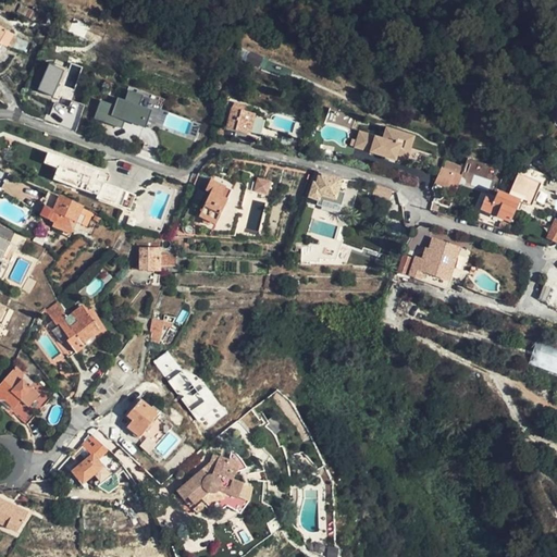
[(8,47),(13,35),(0,27),(0,44),(0,42),(8,47)]
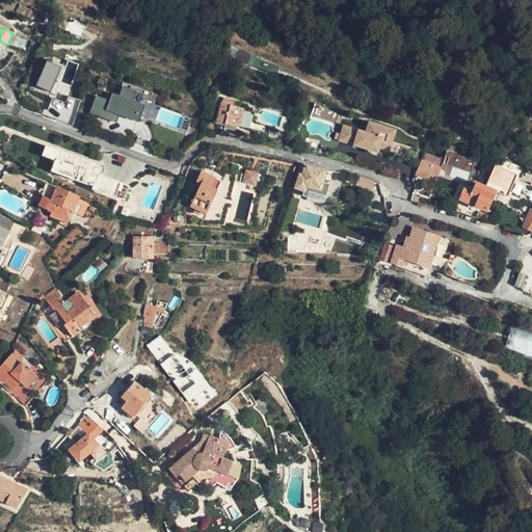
[(70,96),(79,63),(68,60),(67,65),(46,59),(37,89),(64,97),(60,112),(75,117),(80,99),(70,96)]
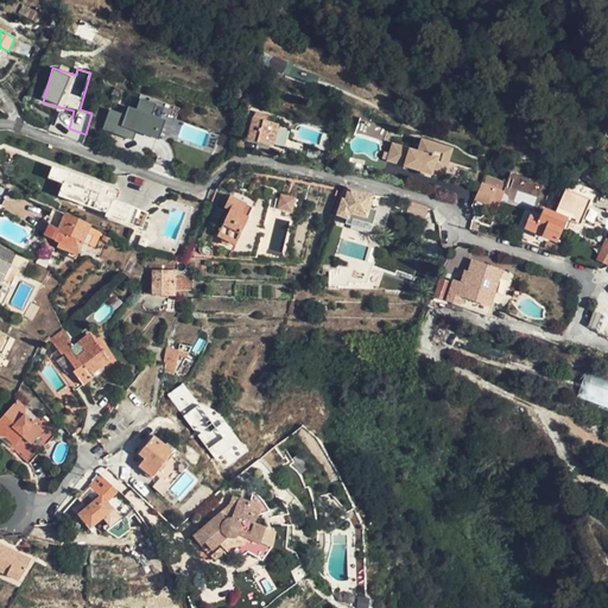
[(144,95),(141,100),(154,105),(151,115),(162,120),(158,132),(213,153),(219,135),(176,119),(179,108),(144,95)]
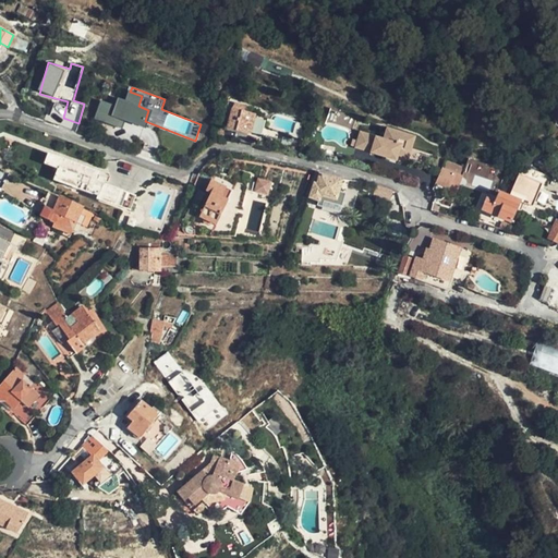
[(142,96),(130,92),(126,100),(121,97),(118,106),(104,100),(100,109),(121,118),(143,125),(145,121),(148,110),(138,106),(142,96)]
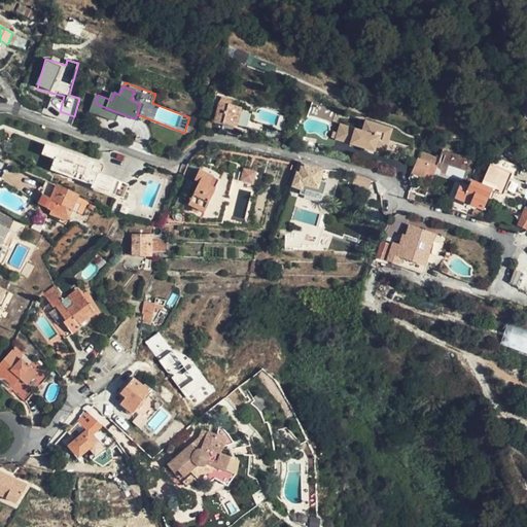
[(220,102),(235,107),(236,102),(222,98),(220,102)]
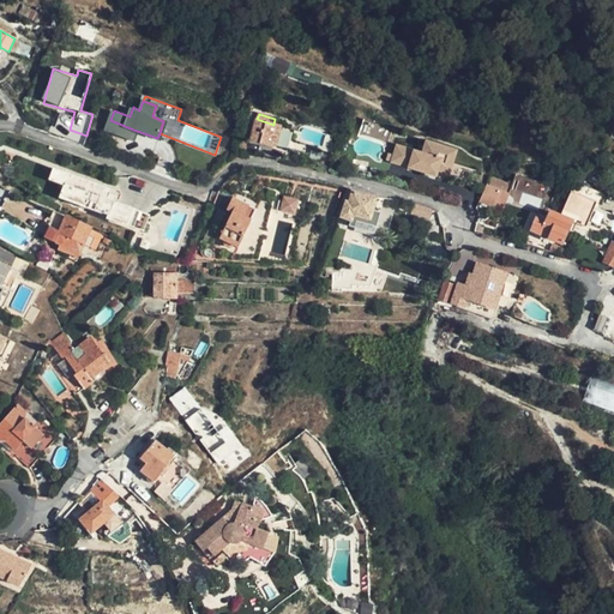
[(365,118),(360,133),(389,143),(393,127),(365,118)]
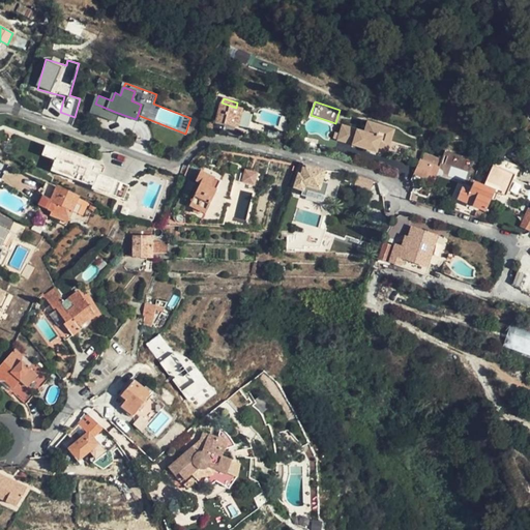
[(216,120),(222,104),(216,102),(211,118),(216,120)]
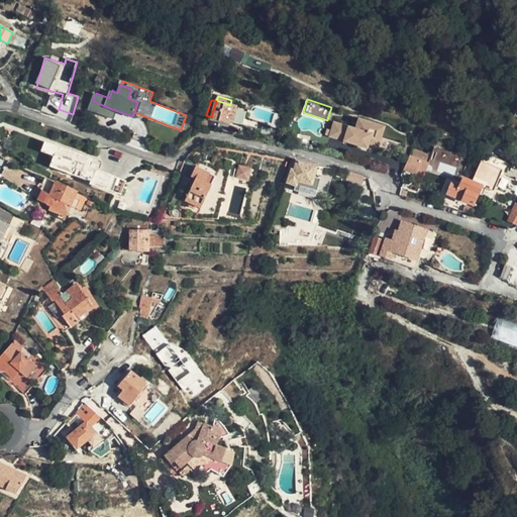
[(236,107),(230,105),(216,100),(216,101),(211,117),(231,124),(232,121),(236,109),(236,107)]
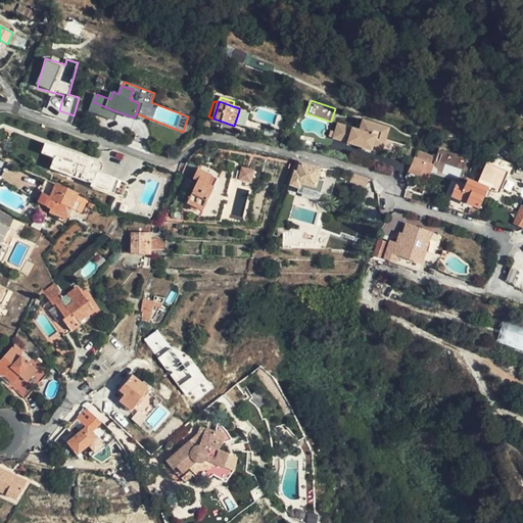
[(113,110),(94,102),(91,111),(110,119),(113,110)]
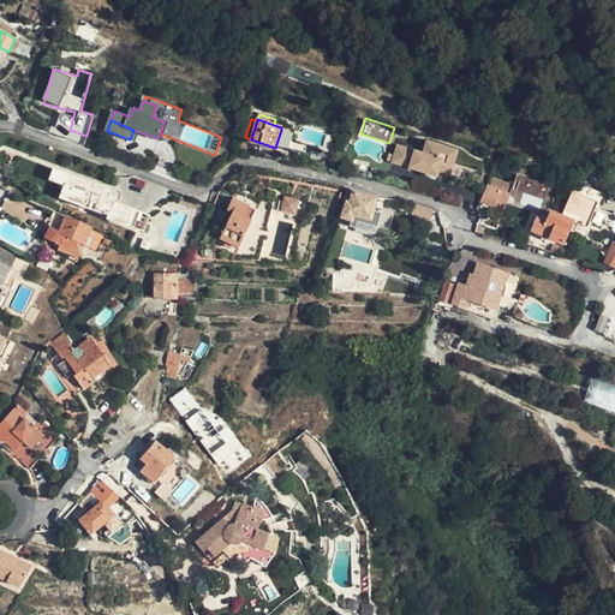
[(293,133),(281,130),(276,144),(290,148),(293,133)]
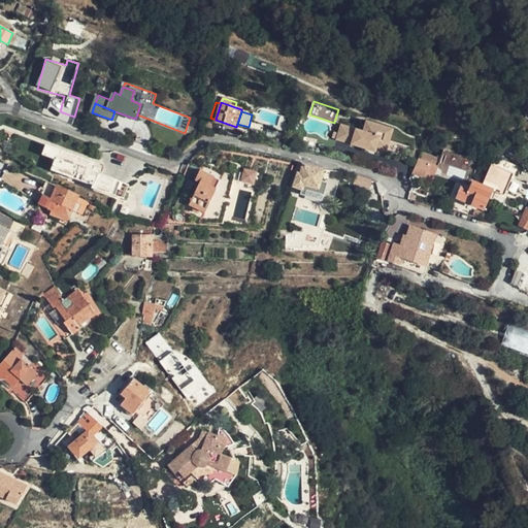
[(365,131),(367,124),(357,120),(355,128),(365,131)]
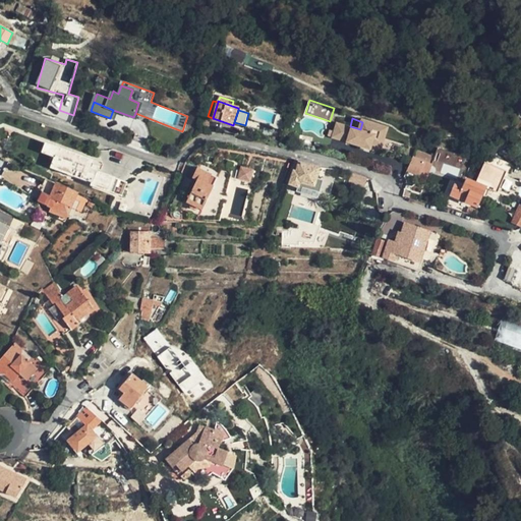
[(385,128),(362,122),(360,129),(350,126),(349,129),(327,122),(323,137),(362,149),(364,145),(369,146),(378,149),(385,128)]
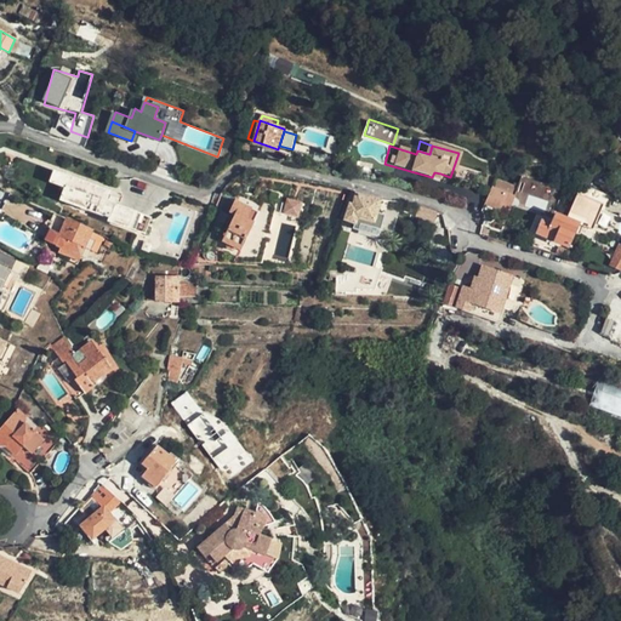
[(522,177),(497,170),(494,178),(518,187),(522,177)]
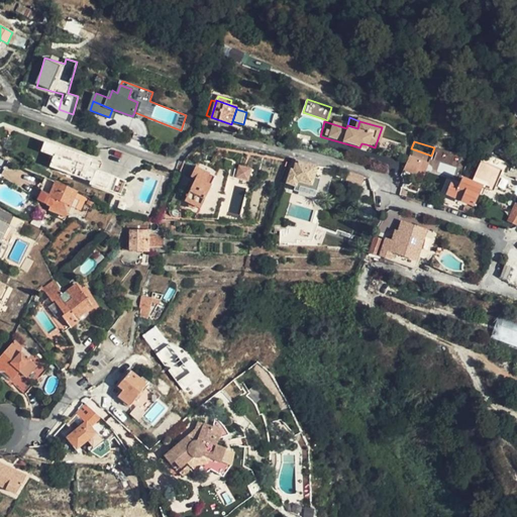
[(85,164),(87,158),(46,142),(43,151),(54,156),(49,166),(89,181),(88,185),(115,195),(122,178),(98,169),(85,164)]
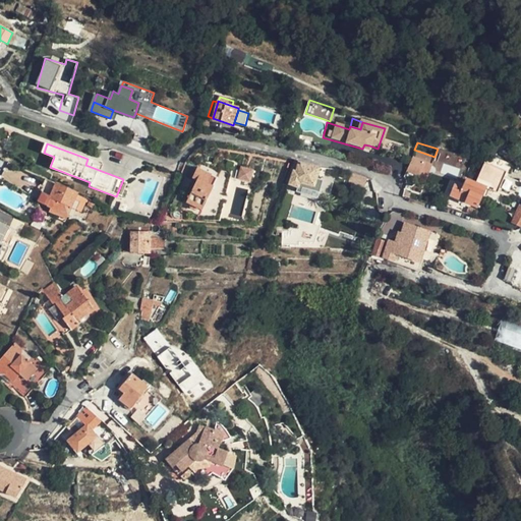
[(414,150),(406,171),(408,172),(427,177),(435,157),(414,150)]
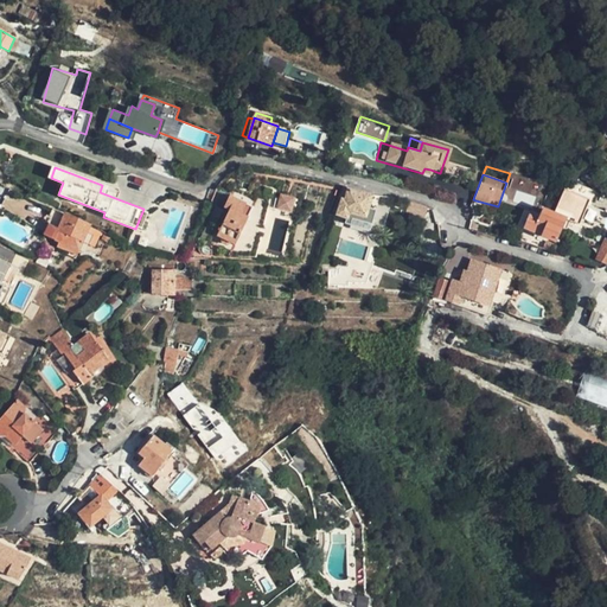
[(119,190),(102,185),(100,192),(115,198),(119,190)]
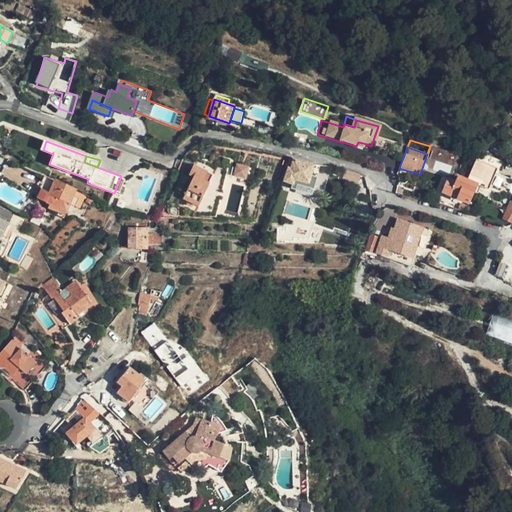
[(307,183),(312,165),(292,159),(290,168),(287,168),(283,181),(292,184),(293,180),(307,183)]
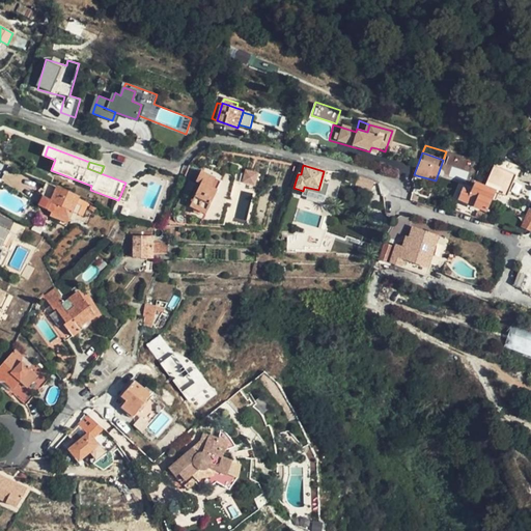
[(483,187),(493,192),(498,194),(505,197),(514,175),(492,166),(483,187)]
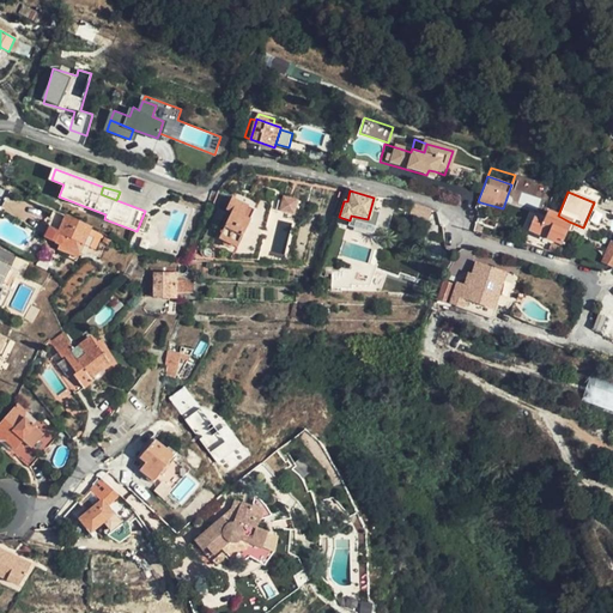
[(280,210),(297,213),(301,199),(284,194),(280,210)]
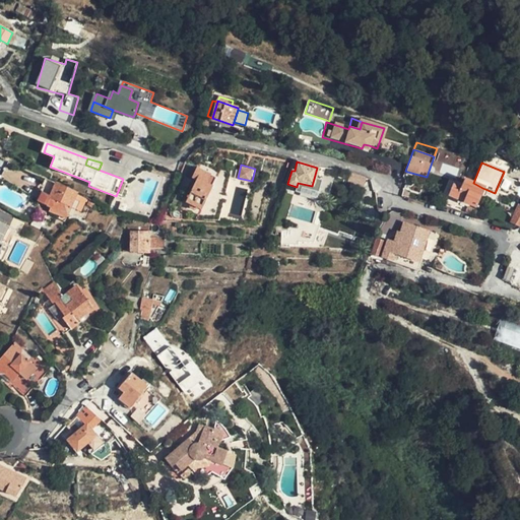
[(201,210),(211,187),(206,185),(210,176),(196,170),(191,180),(196,182),(185,203),(189,206),(190,210),(194,211),(197,209),(201,210)]
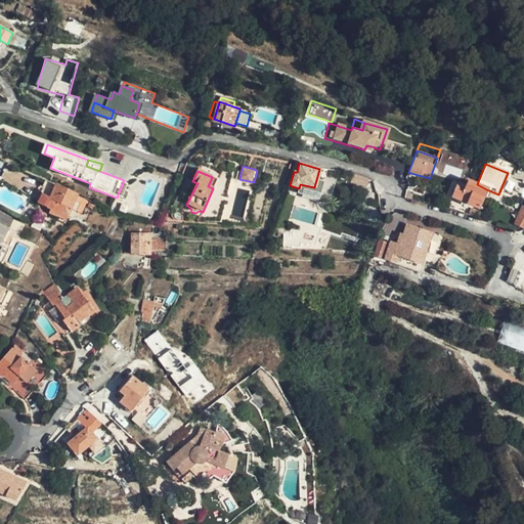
[(367,179),(354,174),(351,182),(365,187),(367,179)]
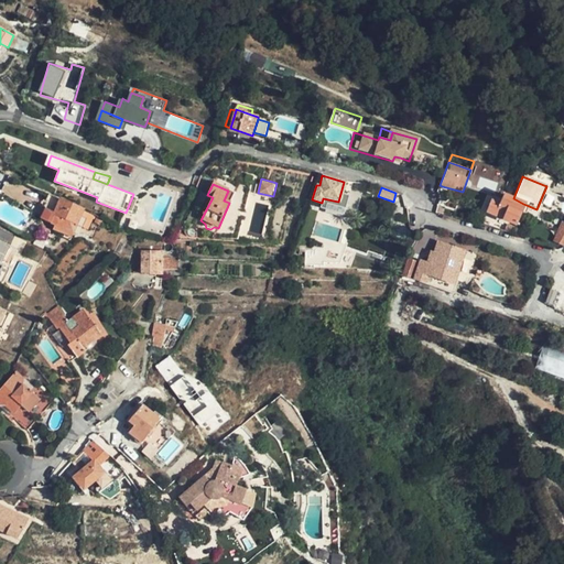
[(520,212),(523,204),(513,198),(510,196),(509,196),(503,194),(499,204),(491,202),(487,212),(514,224),(520,212)]
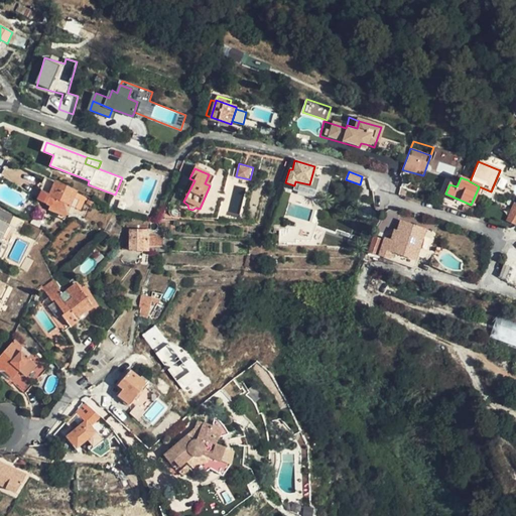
[(54,182),(44,178),(42,182),(43,183),(40,192),(49,197),(54,182)]
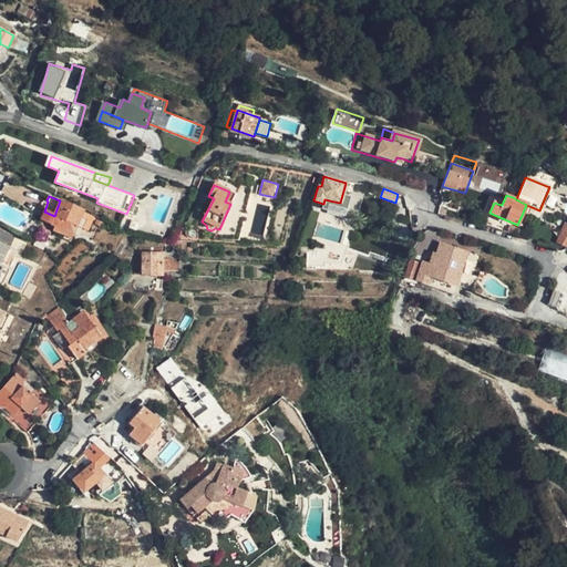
[(42,210),(39,219),(44,223),(73,235),(76,228),(83,212),(60,200),(54,216),(44,212),(42,210)]
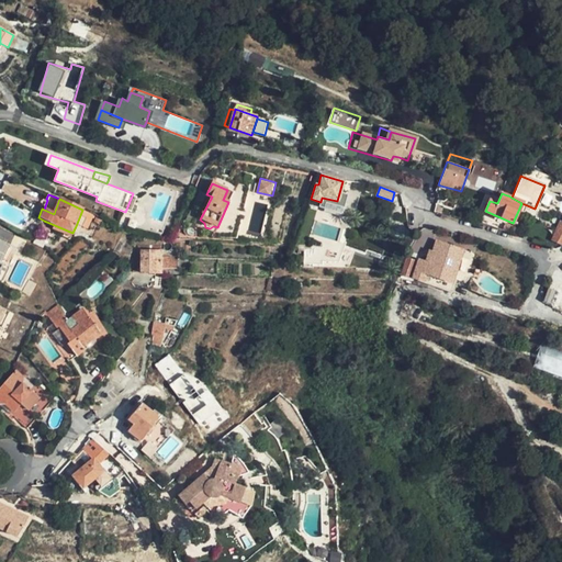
[(102,218),(82,210),(76,226),(85,229),(89,220),(99,225),(102,218)]
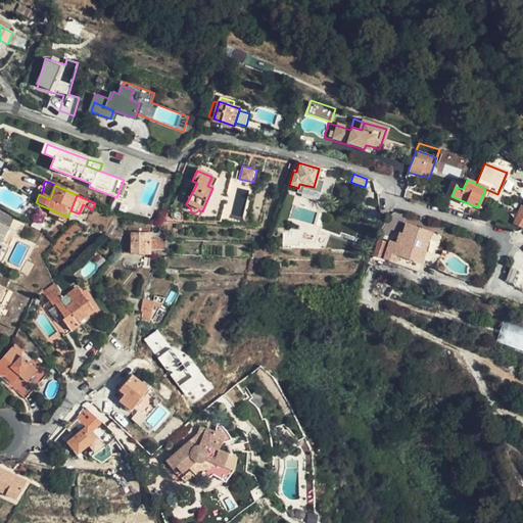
[(39,230),(46,216),(38,211),(32,227),(34,228),(39,230)]
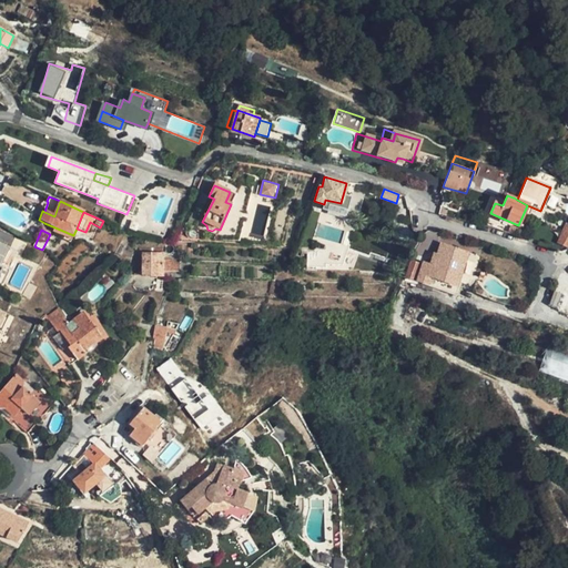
[(0,244),(0,283),(3,285),(10,270),(4,266),(11,250),(0,244)]
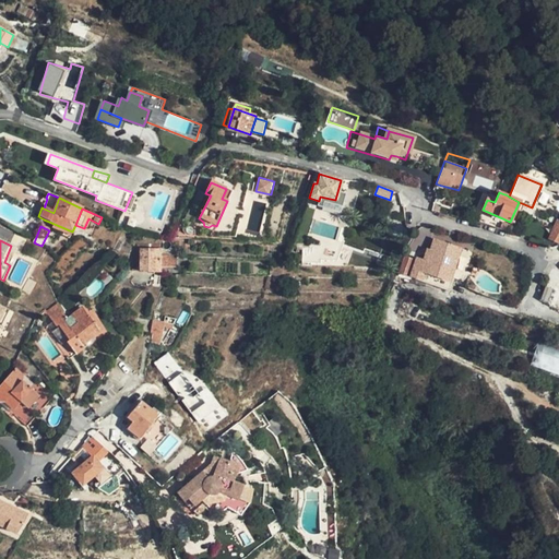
[(409,276),(420,281),(424,273),(449,282),(460,250),(433,240),(427,262),(421,261),(419,266),(413,265),(409,276)]
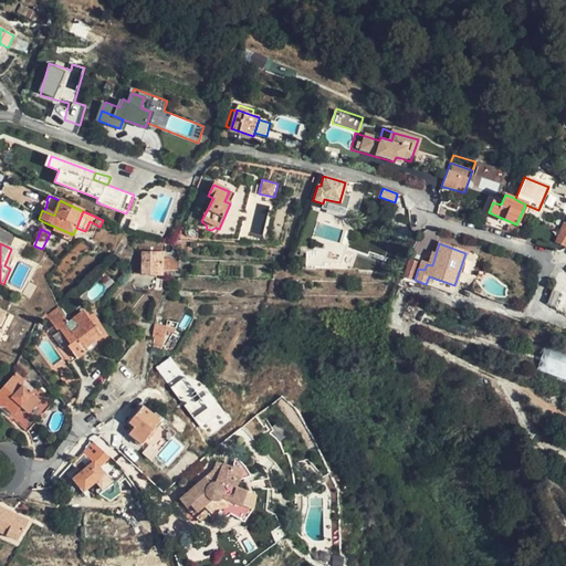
[(115,254),(114,257),(119,259),(124,248),(119,245),(115,254)]
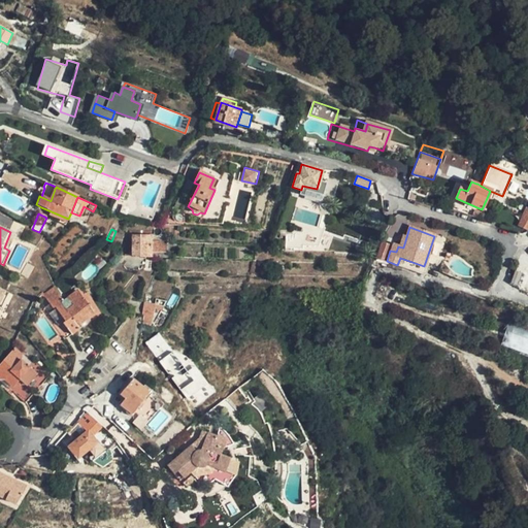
[(152,241),(152,236),(133,236),(133,257),(152,258),(152,253),(166,253),(166,242),(152,241)]
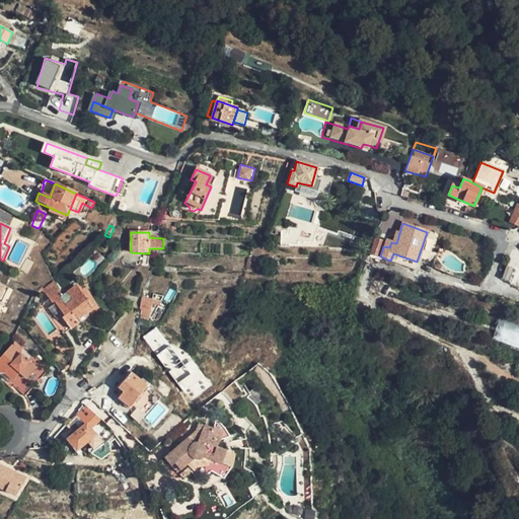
[(377,255),(382,241),(375,239),(370,253),(377,255)]
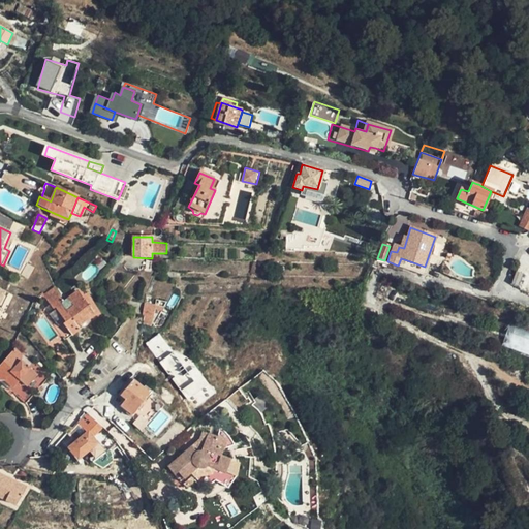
[(528,258),(522,254),(509,284),(528,294),(528,258)]
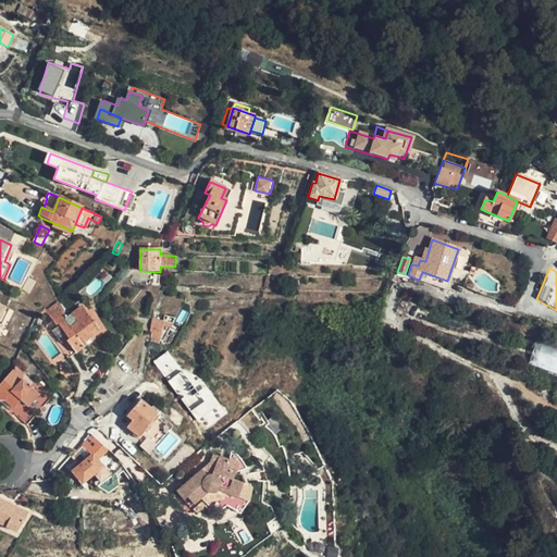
[(422,272),(419,280),(445,288),(447,281),(422,272)]
